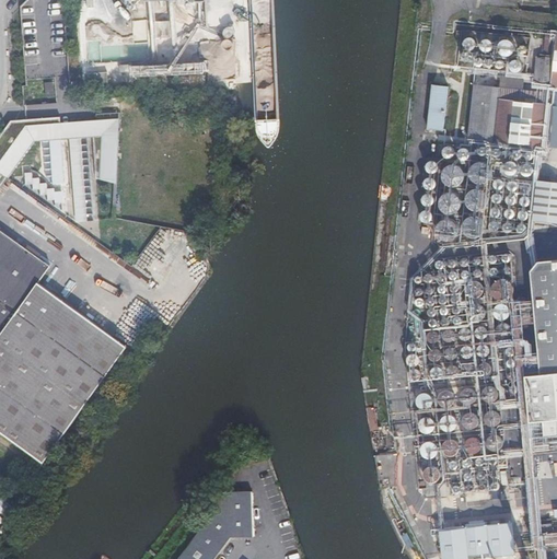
[(538,48),(537,58),(552,59),(554,35),(543,34),(542,48),(538,48)]
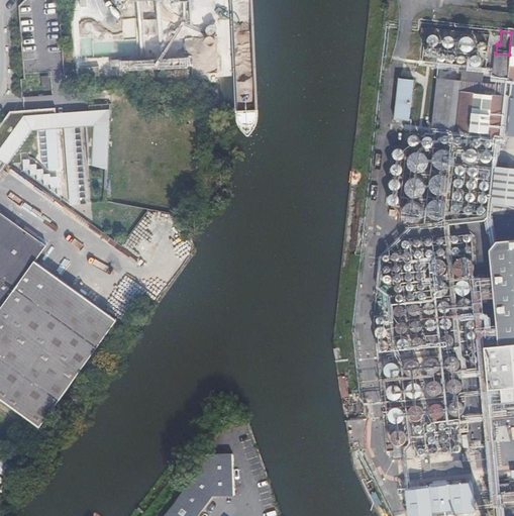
[(490,78),(507,80),(509,55),(496,54),(493,53),(490,78)]
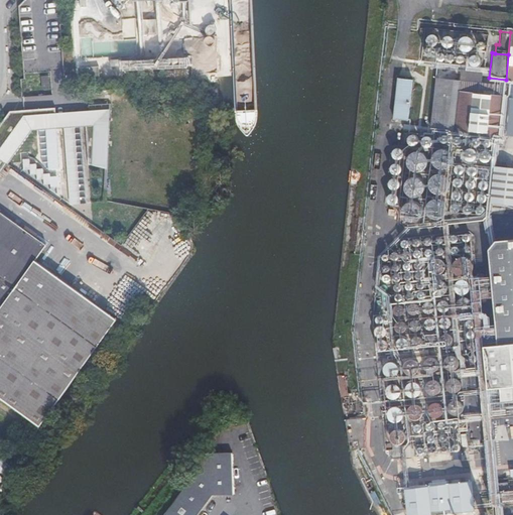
[(411,79),(396,78),(392,118),(407,119),(411,79)]
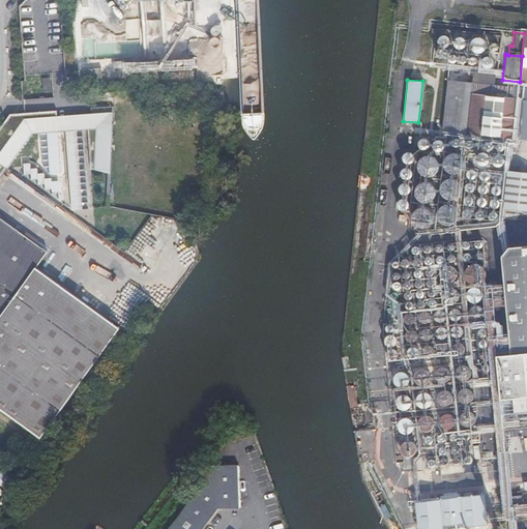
[(447,133),(515,139),(519,89),(451,83),(447,133)]
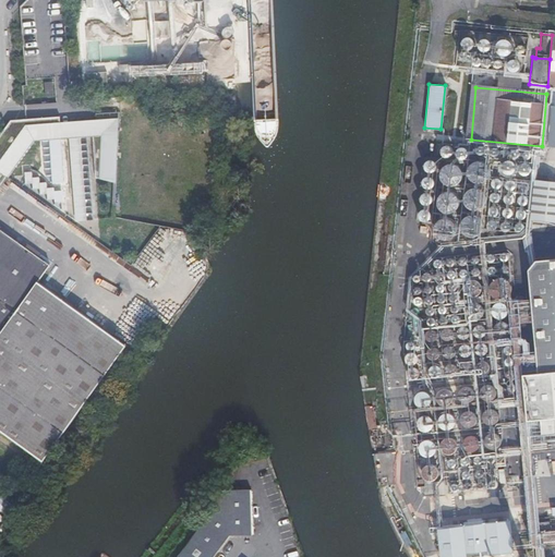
[(36,140),(36,138),(36,133),(59,132),(59,125),(58,120),(16,123),(9,123),(0,135),(0,188),(5,180),(7,181),(36,140)]
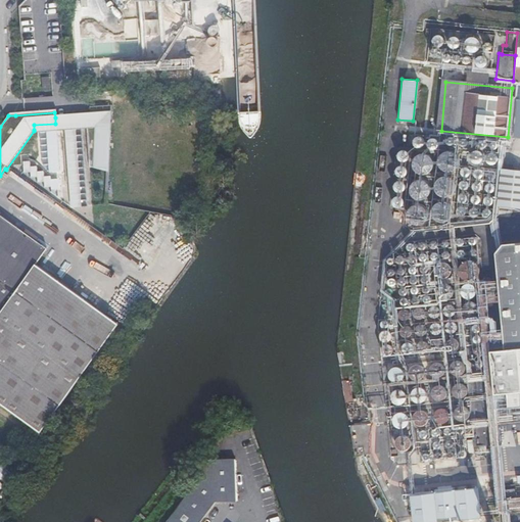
[(34,125),(34,130),(34,131),(31,135),(40,135),(63,133),(65,154),(69,210),(81,209),(77,163),(75,132),(86,131),(109,129),(110,113),(55,117),(55,124),(34,125)]
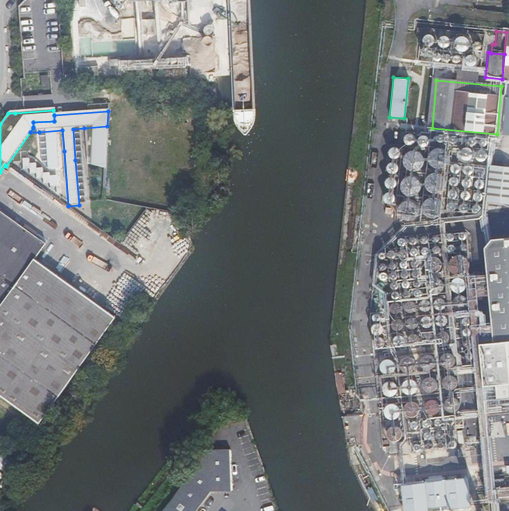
[(84,133),(86,167),(89,167),(105,166),(107,126),(84,128),(84,133)]
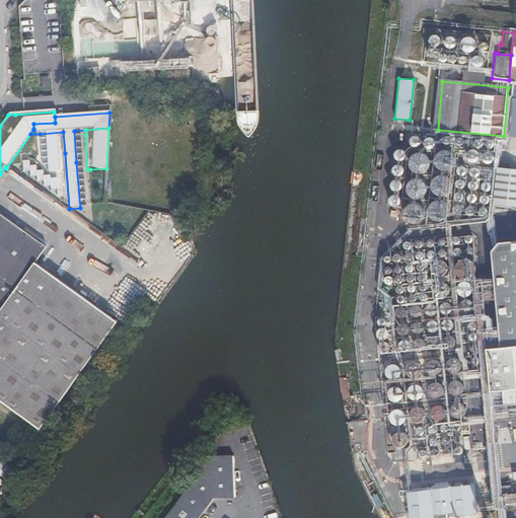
[(417,146),(419,145),(419,143),(420,141),(419,139),(419,138),(417,136),(415,136),(413,136),(411,136),(410,137),(409,139),(408,141),(409,143),(409,144),(410,146),(412,147),(414,147),(416,147),(417,146)]
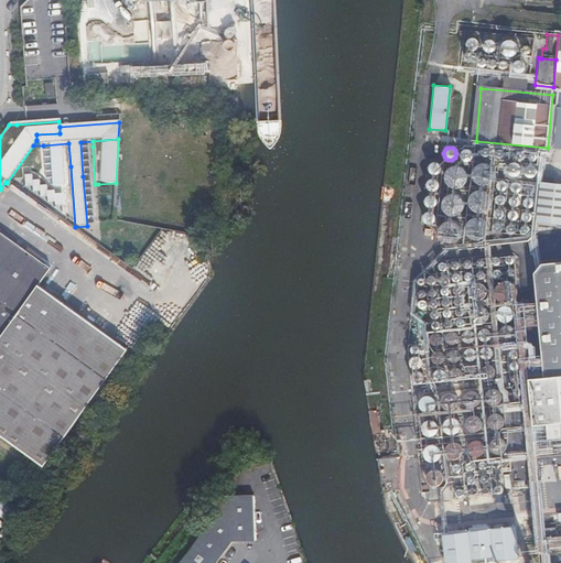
[(468,160),(471,159),(471,158),(472,155),(471,153),(470,151),(468,150),(466,149),(464,149),(462,150),(461,151),(460,153),(459,154),(459,157),(460,159),(461,160),(463,161),(465,161),(467,161),(468,160)]
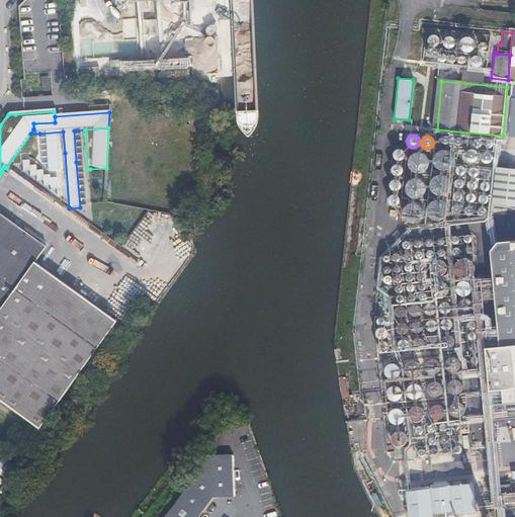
[(402,160),(403,158),(404,157),(404,155),(404,153),(403,151),(401,150),(400,149),(398,149),(396,150),(394,151),(393,153),(393,154),(393,156),(394,158),(395,159),(396,160),(398,161),(400,160),(402,160)]
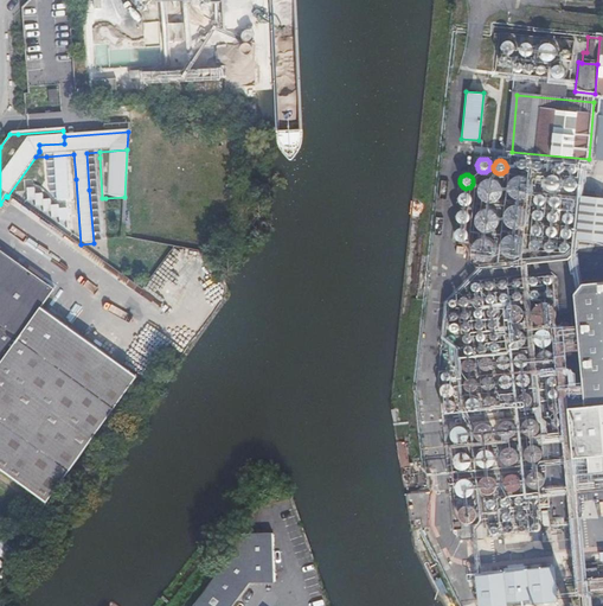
[(526,198),(530,196),(531,192),(532,189),(531,184),(530,180),(526,178),(523,176),(518,176),(514,177),(511,179),(508,183),(507,187),(507,191),(510,195),(512,198),(515,199),(519,201),(523,201),(526,198)]
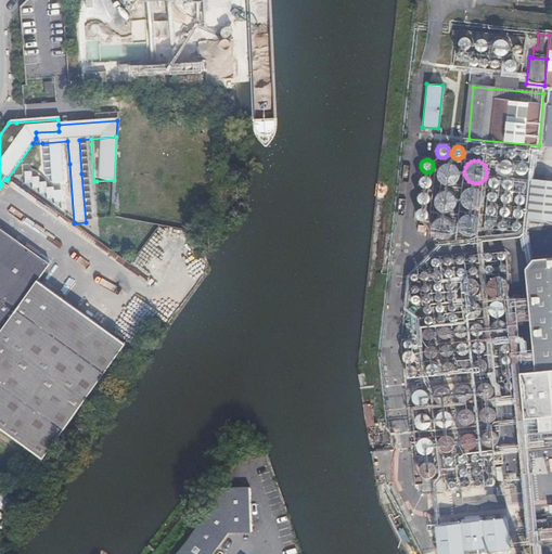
[(456,184),(459,182),(460,179),(461,176),(460,171),(458,168),(456,166),(451,164),(448,164),(444,165),(441,168),(439,171),(438,175),(438,178),(440,181),(443,184),(446,185),(449,187),(452,187),(456,184)]
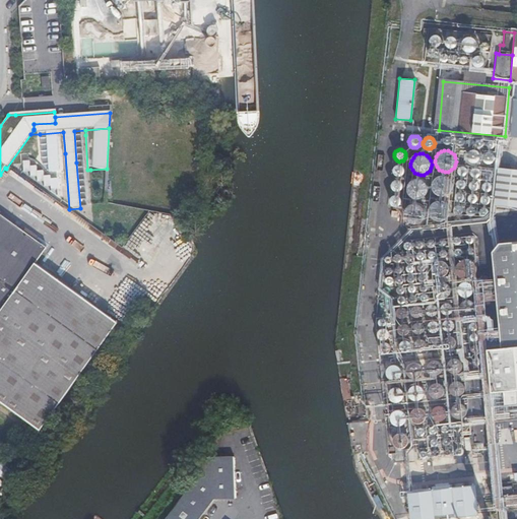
[(21,164),(21,174),(28,173),(28,178),(36,178),(36,183),(43,183),(43,188),(49,188),(49,178),(42,179),(42,174),(35,174),(35,169),(28,169),(27,164),(21,164)]
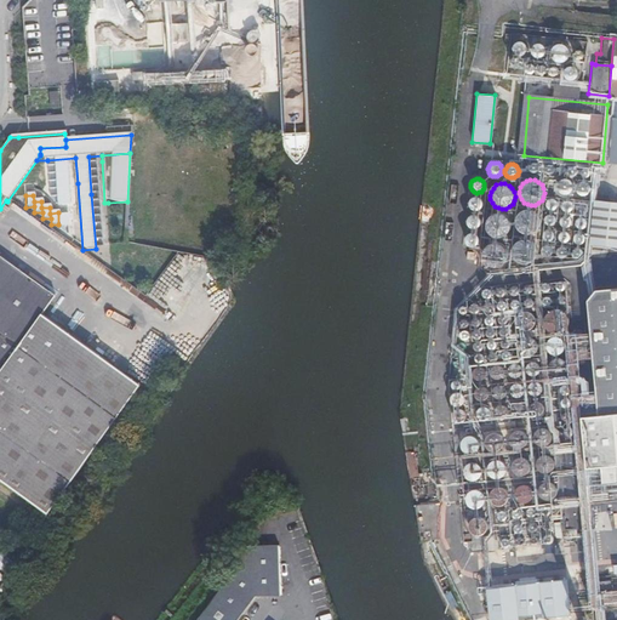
[(479,210),(480,208),(481,206),(481,204),(481,202),(480,199),(479,198),(476,197),(474,197),(472,198),(469,199),(468,202),(468,204),(468,205),(469,208),(470,209),(473,210),(474,211),(476,211),(479,210)]
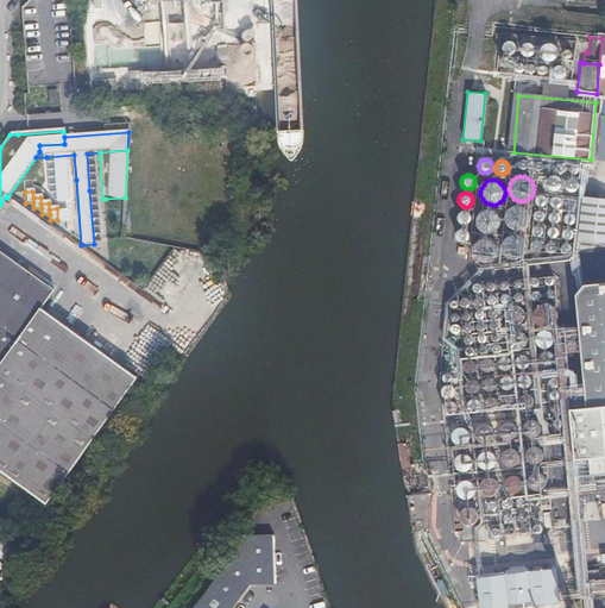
[(556,206),(558,205),(559,202),(559,201),(559,199),(558,196),(555,195),(554,194),(552,194),(549,195),(548,196),(547,199),(546,200),(546,202),(547,205),(548,206),(550,207),(552,207),(554,207),(556,206)]
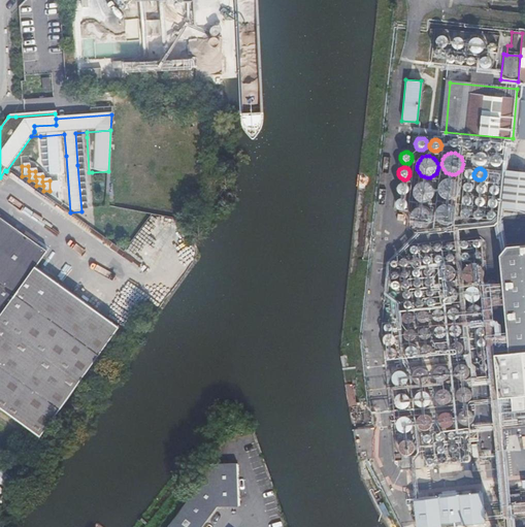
[(524,170),(505,169),(501,207),(524,209),(524,170)]
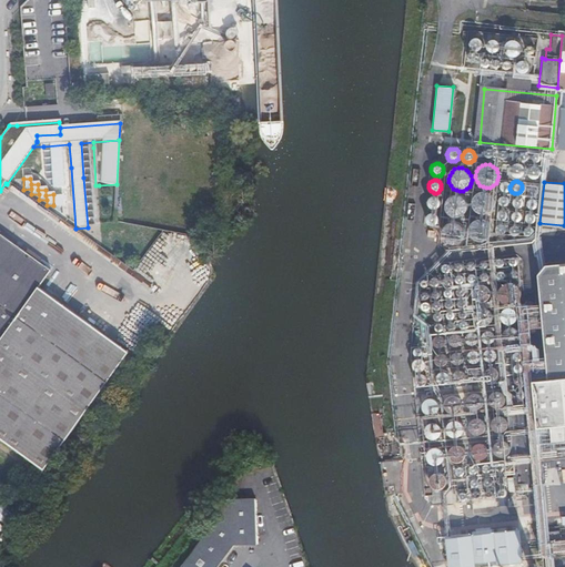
[(533,194),(534,192),(535,191),(535,189),(535,186),(534,185),(533,184),(531,183),(528,183),(527,183),(525,185),(524,186),(524,189),(524,190),(525,192),(526,193),(527,194),(530,195),(532,194),(533,194)]
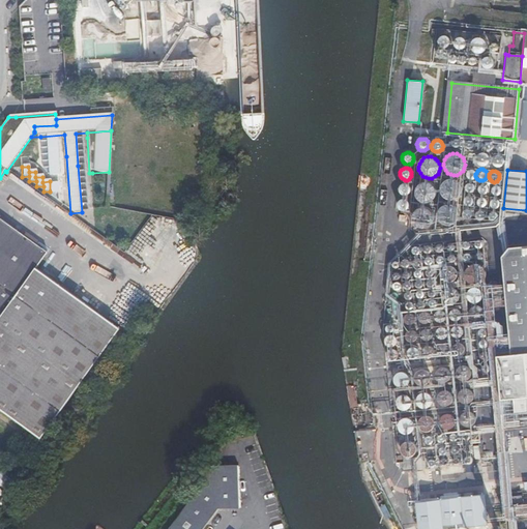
[(457,198),(459,196),(461,193),(462,189),(461,185),(459,182),(457,180),(452,179),(449,179),(445,180),(442,182),(440,185),(440,188),(440,192),(441,195),(444,198),(446,200),(450,200),(454,200),(457,198)]
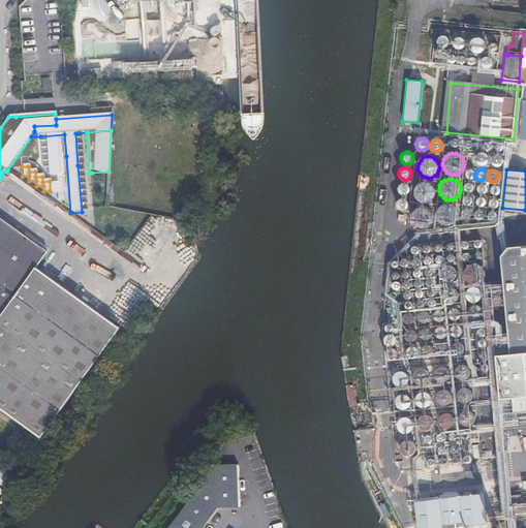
[(482,190),(483,189),(484,187),(484,186),(484,184),(483,182),(482,181),(480,180),(477,180),(475,181),(474,182),(473,184),(472,185),(473,187),(473,189),(474,190),(476,191),(478,191),(480,191),(482,190)]
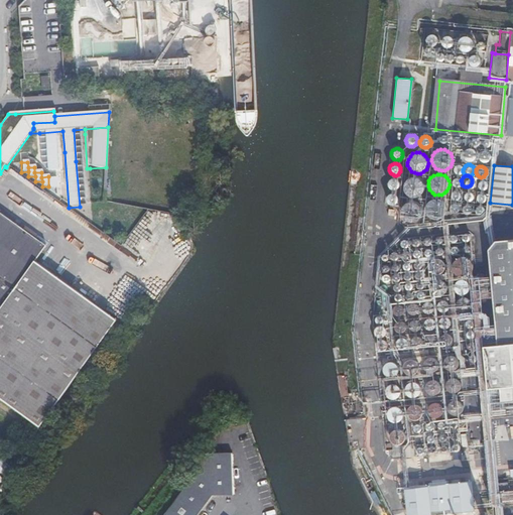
[(420,197),(423,195),(424,191),(425,187),(424,184),(422,181),(420,179),(416,177),(413,177),(409,178),(406,180),(405,183),(404,187),(404,190),(405,194),(408,197),(411,198),(414,199),(417,198),(420,197)]
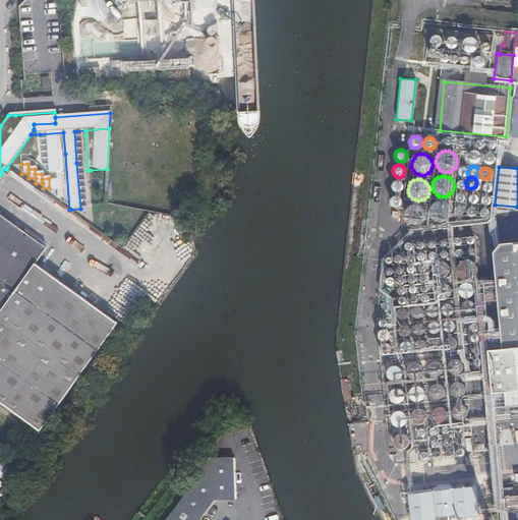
[(486,189),(488,188),(488,186),(490,184),(488,183),(488,181),(486,180),(484,179),(483,179),(481,180),(479,181),(478,182),(478,184),(478,186),(479,187),(480,189),(481,189),(483,190),(485,190),(486,189)]
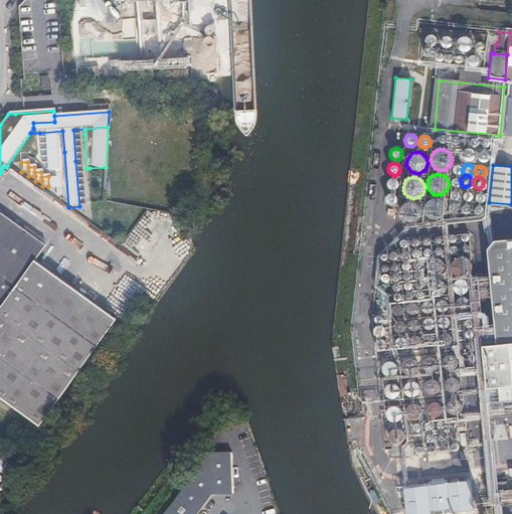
[(395,188),(396,187),(397,185),(398,184),(397,182),(396,180),(395,179),(393,178),(391,178),(389,179),(388,180),(387,181),(386,183),(386,185),(387,187),(388,188),(390,189),(392,189),(394,189),(395,188)]
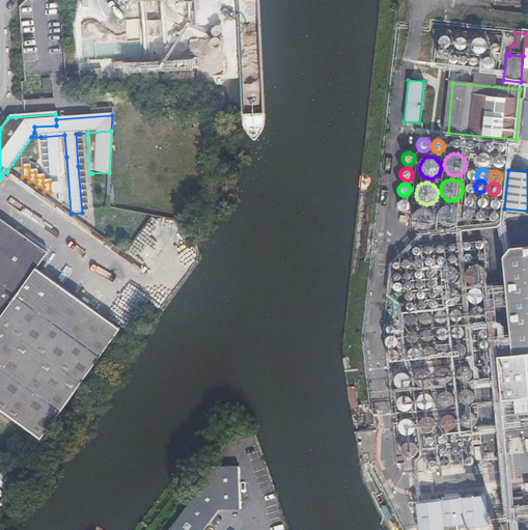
[(481,204),(482,203),(483,202),(483,200),(483,198),(482,197),(481,195),(479,195),(477,195),(475,195),(474,196),(473,198),(473,200),(473,201),(473,203),(475,204),(476,205),(478,205),(480,205),(481,204)]
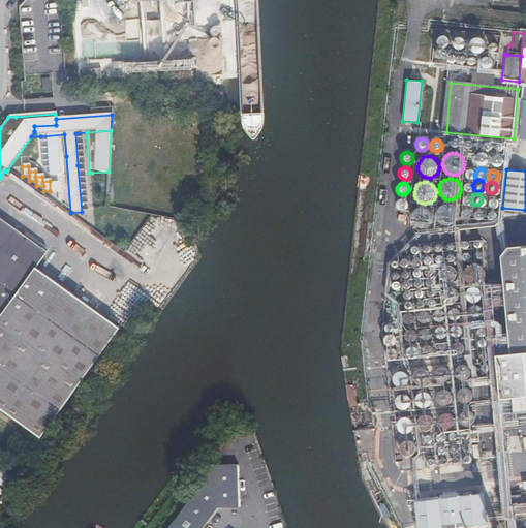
[(493,206),(494,205),(495,203),(495,202),(495,199),(494,197),(492,196),(491,195),(489,195),(487,196),(485,197),(484,198),(484,200),(484,203),(485,204),(486,206),(488,207),(489,207),(491,207),(493,206)]
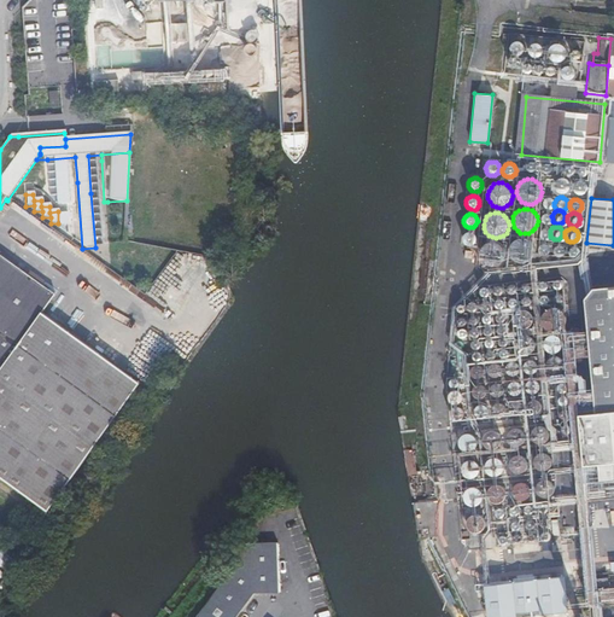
[(472,244),(474,243),(474,240),(475,238),(474,237),(473,234),(472,233),(469,232),(467,232),(465,232),(463,234),(462,236),(461,238),(462,240),(462,243),(463,244),(466,245),(468,245),(471,245),(472,244)]
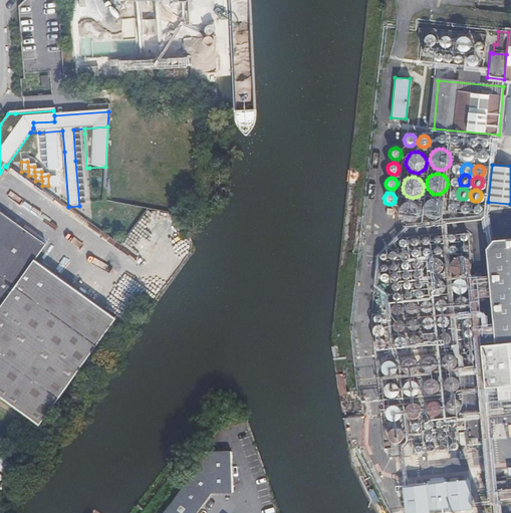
[(441,217),(443,215),(445,212),(445,209),(445,205),(443,202),(440,200),(437,199),(433,199),(430,200),(427,202),(425,205),(424,208),(425,211),(426,214),(428,217),(431,219),(434,219),(438,219),(441,217)]
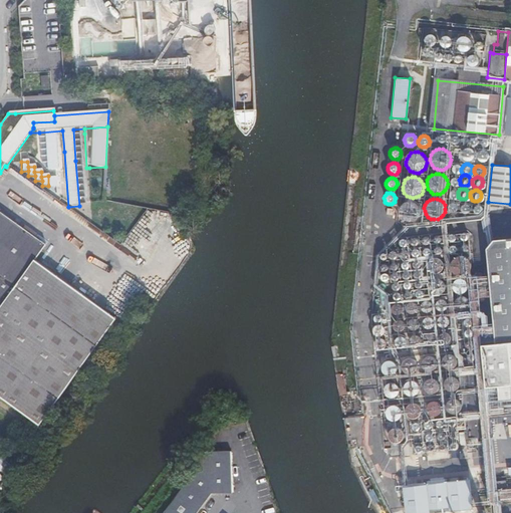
[(465,210),(466,209),(467,207),(467,205),(467,204),(466,202),(465,201),(463,200),(461,200),(459,201),(458,202),(457,203),(456,205),(457,207),(457,208),(458,210),(460,210),(462,211),(463,211),(465,210)]
